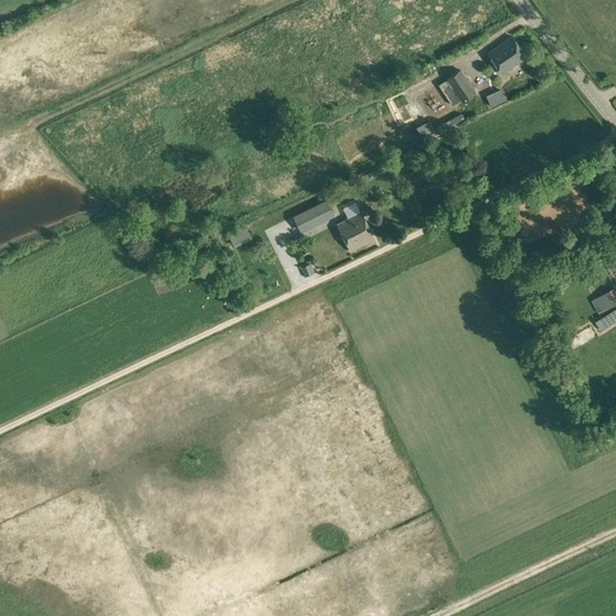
[(486,56),(500,76),(524,59),(510,39),(486,56)]
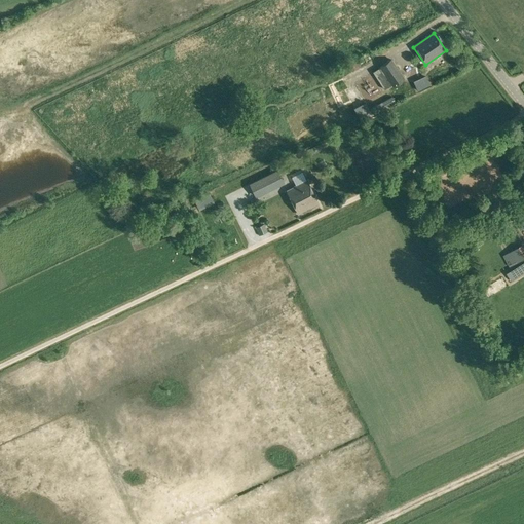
[(379,69),(391,88),(403,81),(390,62),(379,69)]
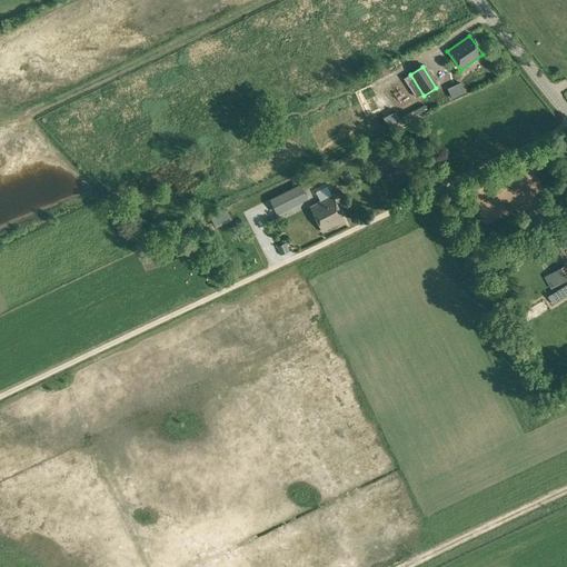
[(465,96),(470,92),(467,85),(461,88),(465,96)]
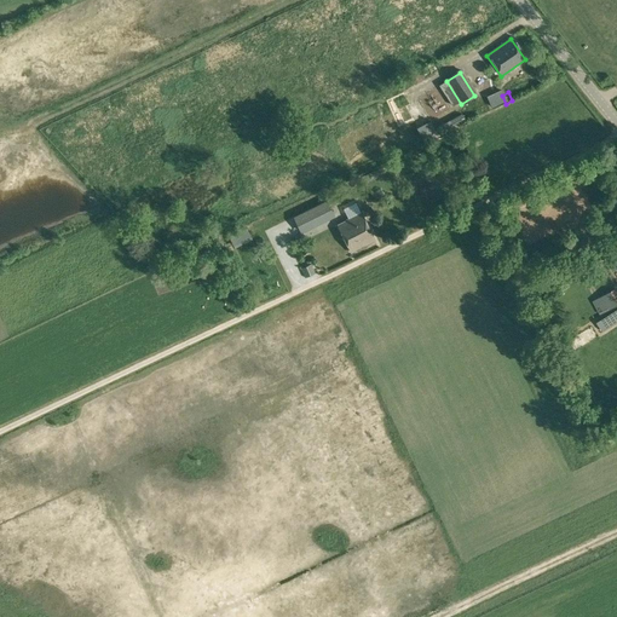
[(433,115),(438,126),(445,124),(440,111),(433,115)]
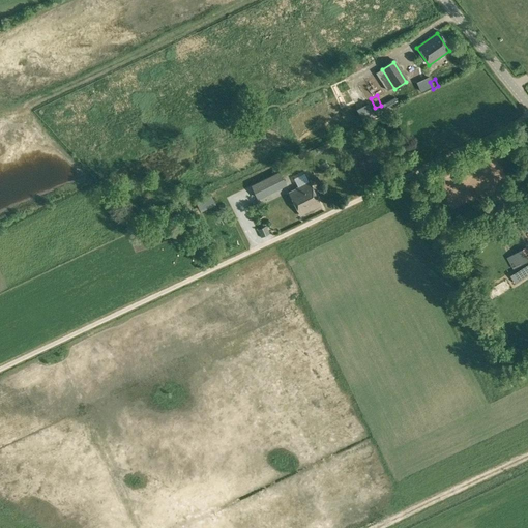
[(371,112),(374,119),(390,111),(387,104),(371,112)]
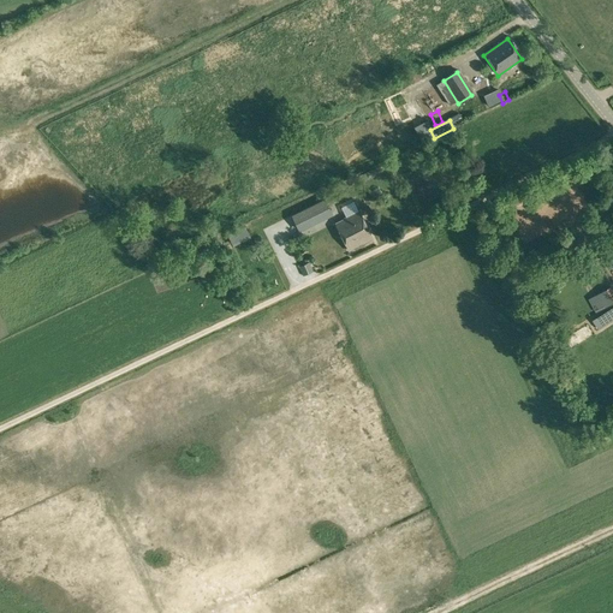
[(299,213),(307,228),(329,216),(322,202),(299,213)]
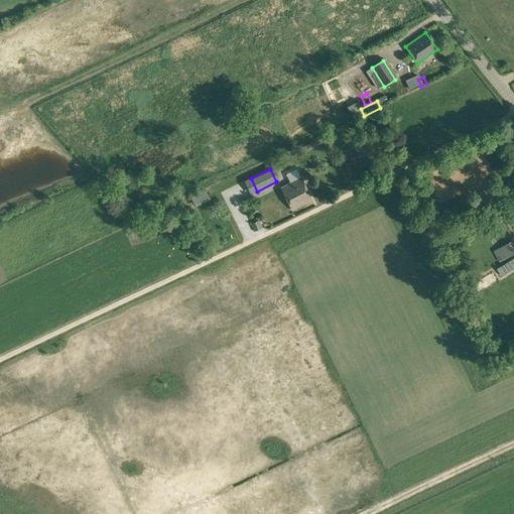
[(298,178),(286,184),(279,187),(290,211),(310,202),(298,178)]
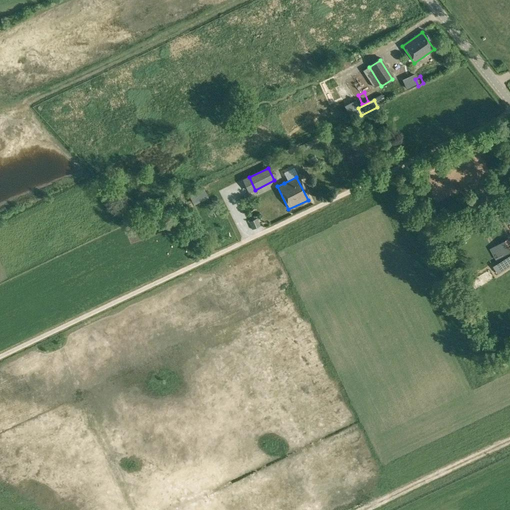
[(472,213),(488,203),(484,197),(469,207),(472,213)]
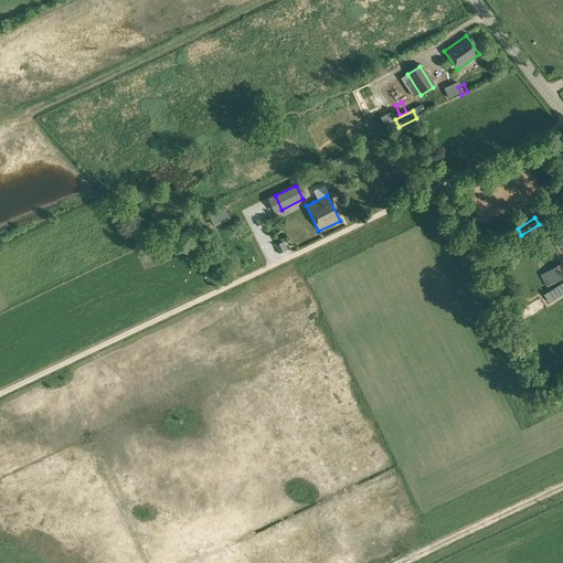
[(285,250),(282,243),(273,247),(276,254),(285,250)]
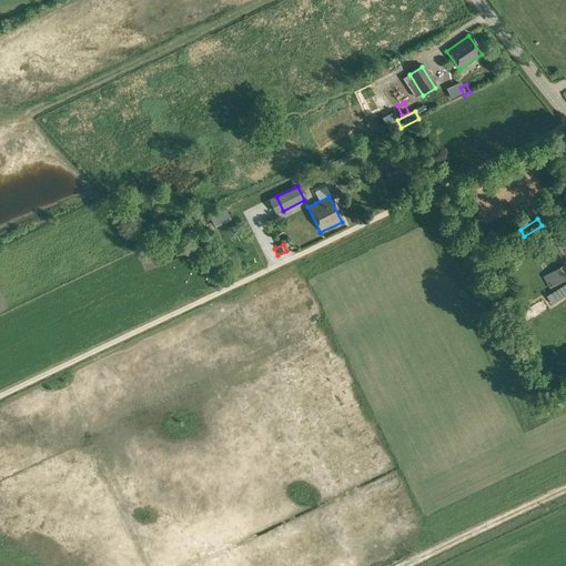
[(545,279),(549,290),(565,280),(565,274),(562,268),(548,274),(549,276),(545,279)]
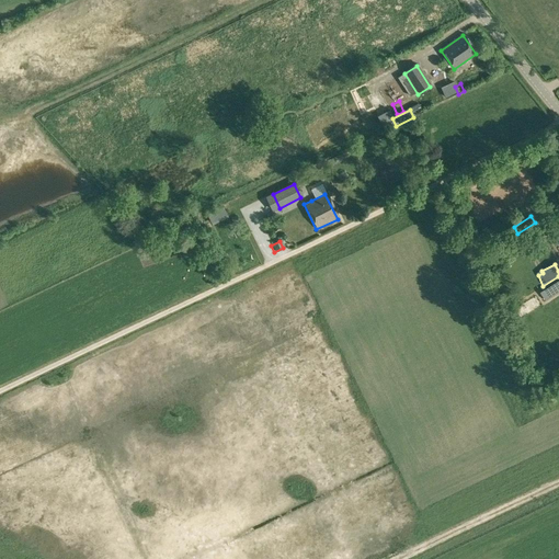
[(558,278),(549,285),(549,286),(555,294),(558,291),(558,278)]
